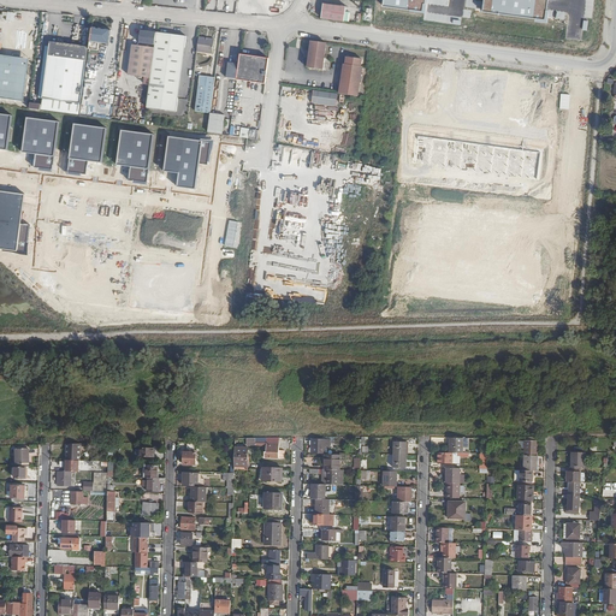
[(424,0),(378,0),(377,10),(422,16),(424,0)]
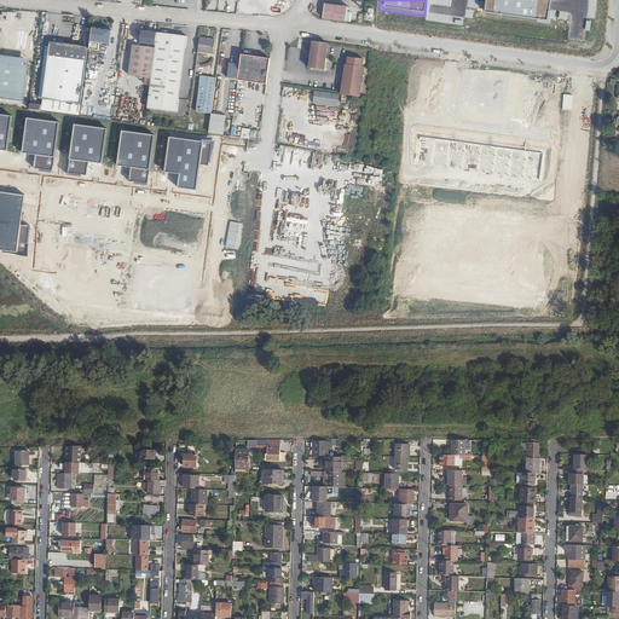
[(555,0),(489,0),(487,16),(553,24),(555,0)]
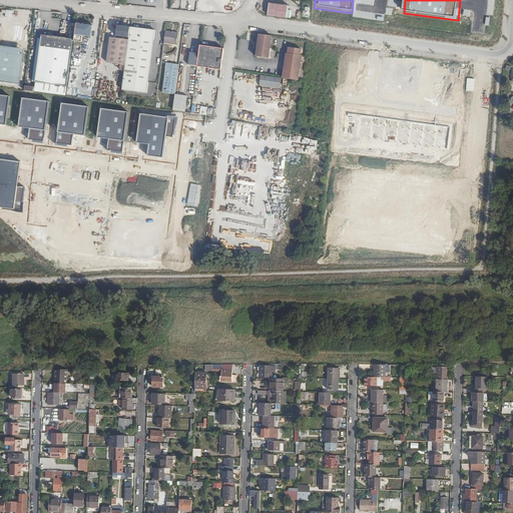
[(308,7),(270,2),(268,15),(306,20),(308,7)]
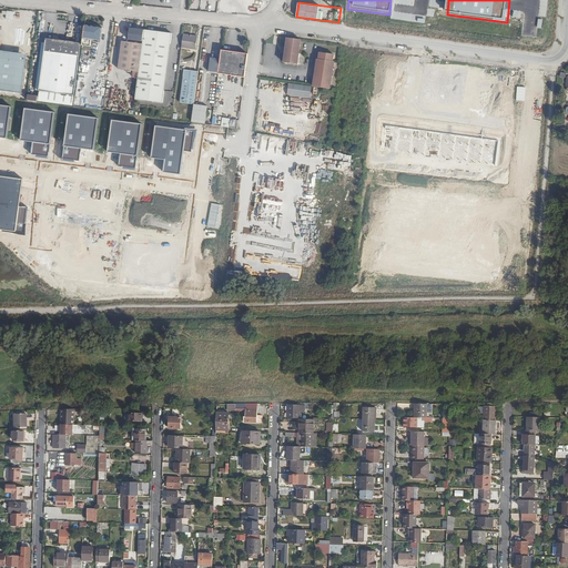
[(102,28),(84,26),(82,46),(90,47),(91,40),(101,41),(102,28)]
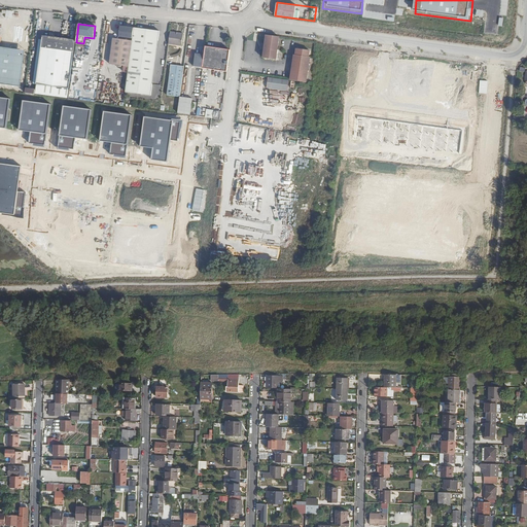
[(119,37),(133,38),(134,28),(120,27),(119,37)]
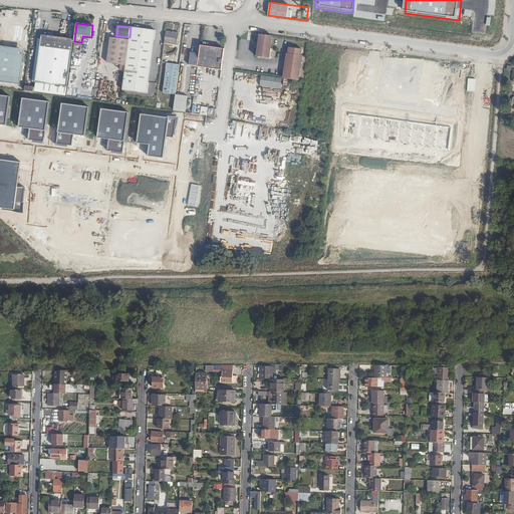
[(148,93),(149,81),(147,81),(153,39),(155,40),(156,30),(131,27),(130,40),(129,47),(122,89),(148,93)]
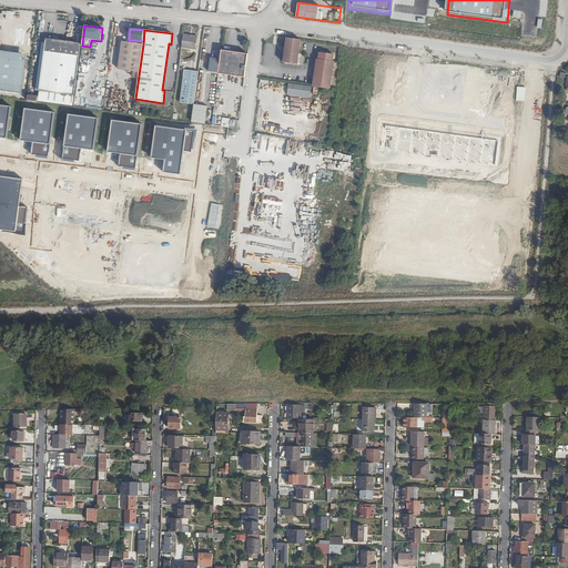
[(198,37),(183,34),(182,48),(196,49),(198,37)]
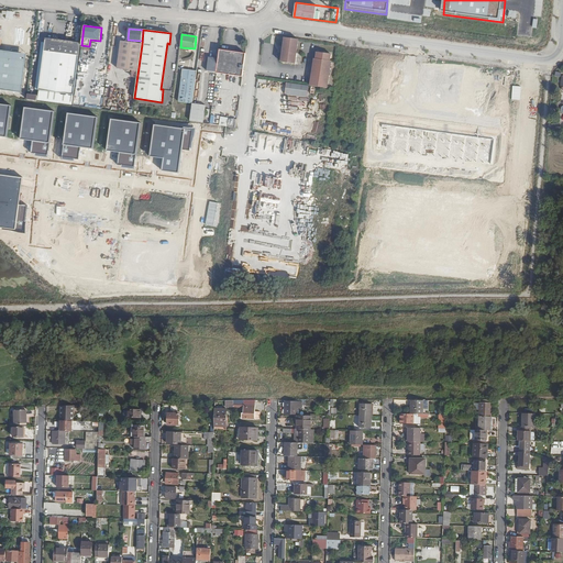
[(299,40),(285,37),(283,46),(279,46),(278,52),(283,53),(282,62),(296,64),(299,40)]
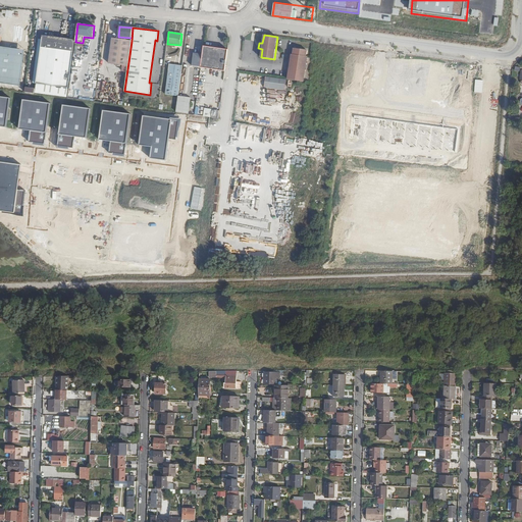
[(75,40),(42,36),(42,37),(43,37),(37,84),(36,84),(35,94),(67,98),(69,88),(68,88),(74,41),(75,42),(75,40)]
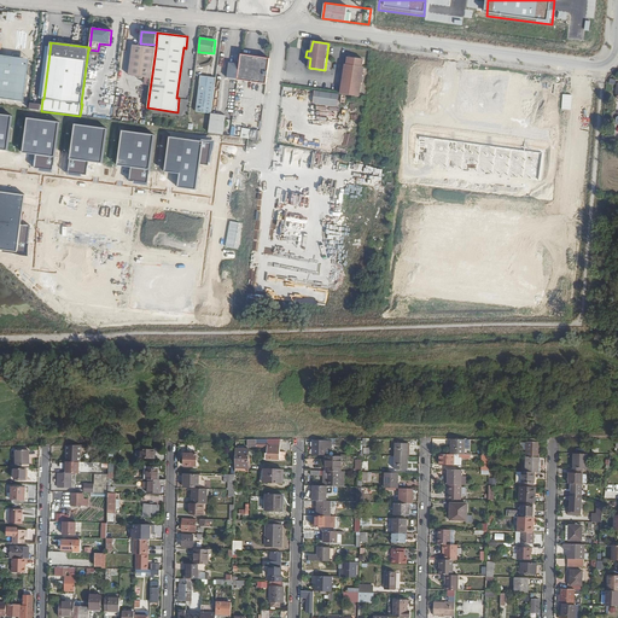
[(155,57),(156,48),(133,45),(128,75),(151,79),(155,57)]
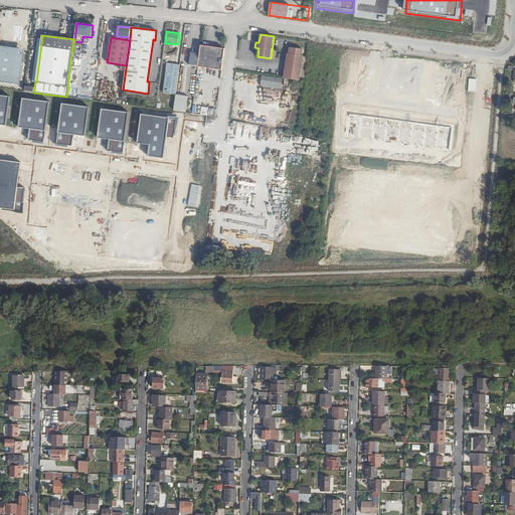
[(225,48),(201,45),(198,65),(198,66),(222,69),(225,48)]
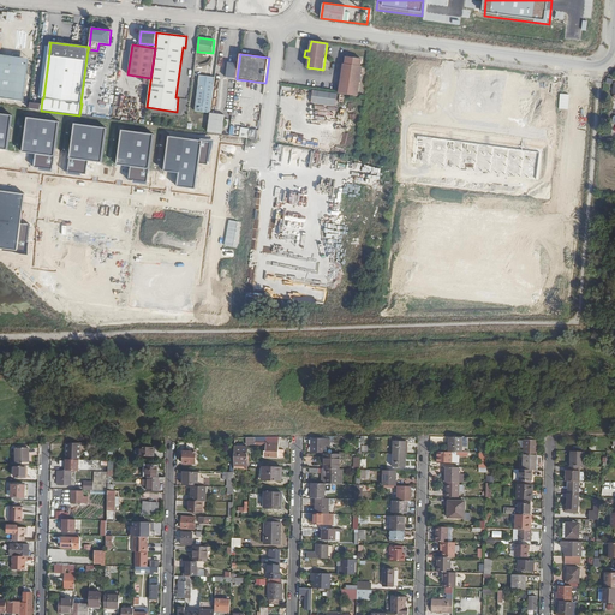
[(360,59),(346,57),(345,64),(344,64),(339,94),(357,96),(360,66),(359,66),(360,59)]
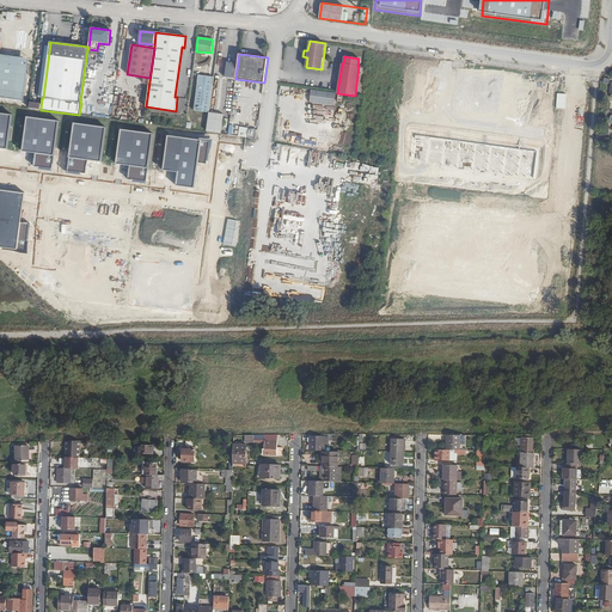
[(236,78),(238,63),(227,62),(226,77),(236,78)]
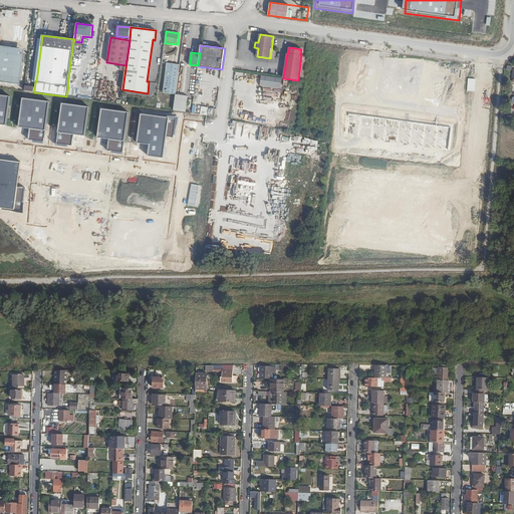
[(176,94),(180,64),(167,63),(163,92),(176,94)]
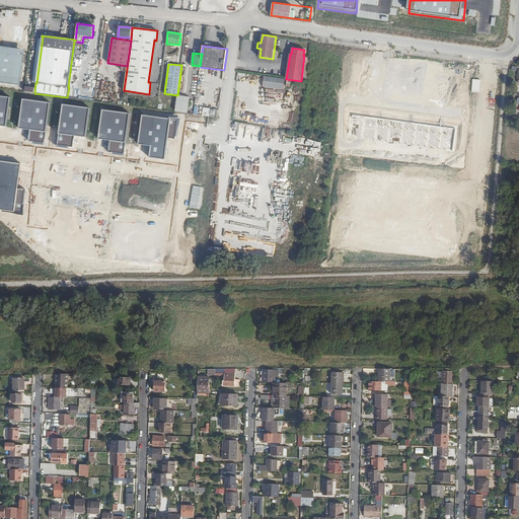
[(282,89),(283,78),(263,76),(262,87),(282,89)]
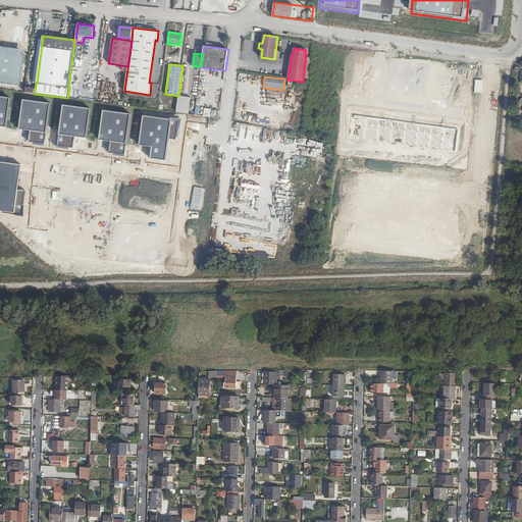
[(274,102),(276,96),(266,93),(265,100),(274,102)]
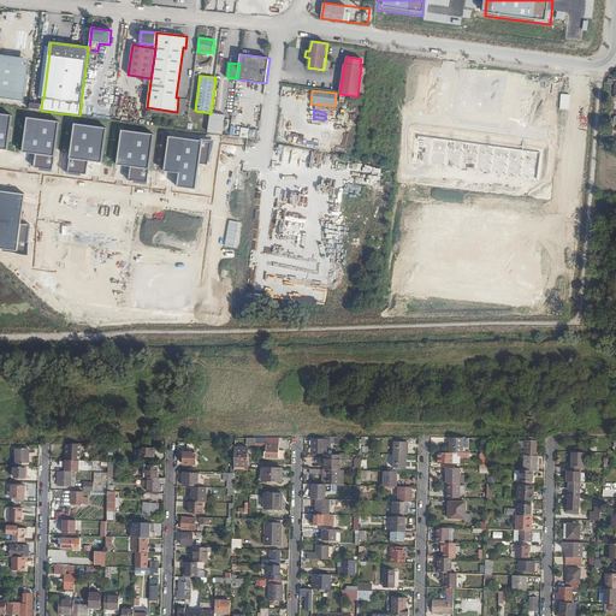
[(15,114),(0,113),(0,148),(5,149),(10,150),(15,114)]
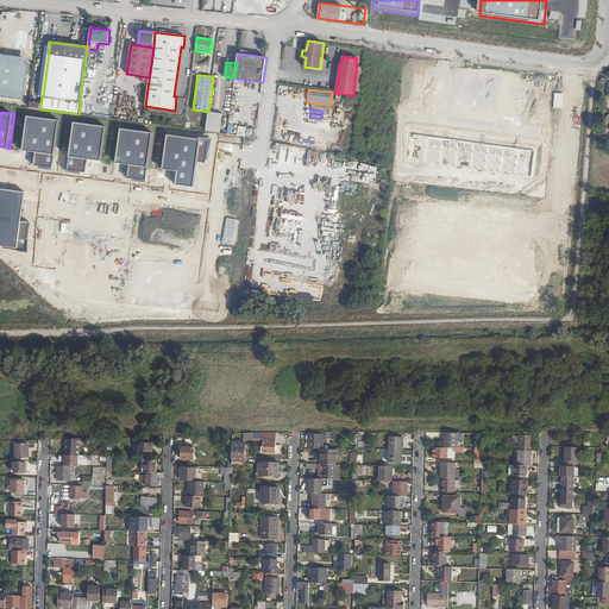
[(223,114),(208,112),(206,131),(220,133),(223,114)]
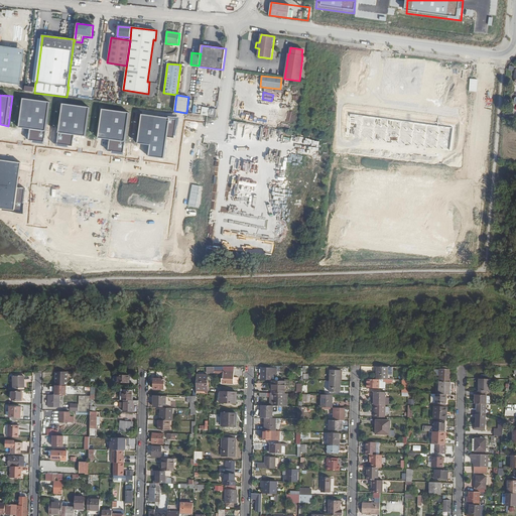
[(51,101),(24,98),(21,125),(25,126),(47,130),(51,101)]
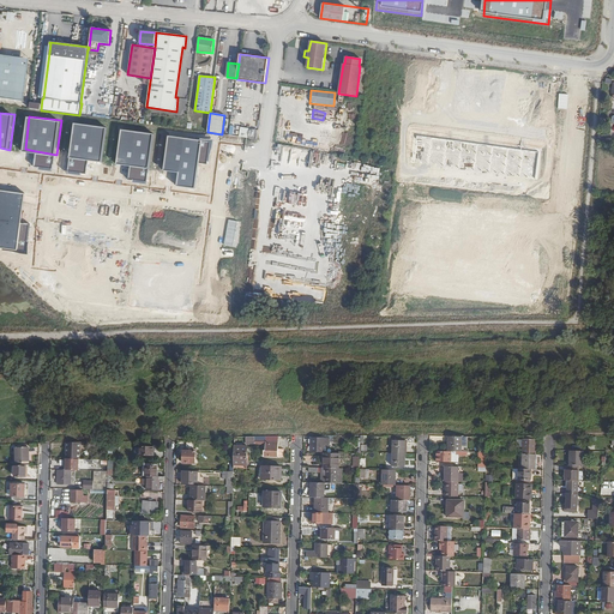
[(113,128),(77,124),(71,157),(97,162),(103,163),(113,128)]
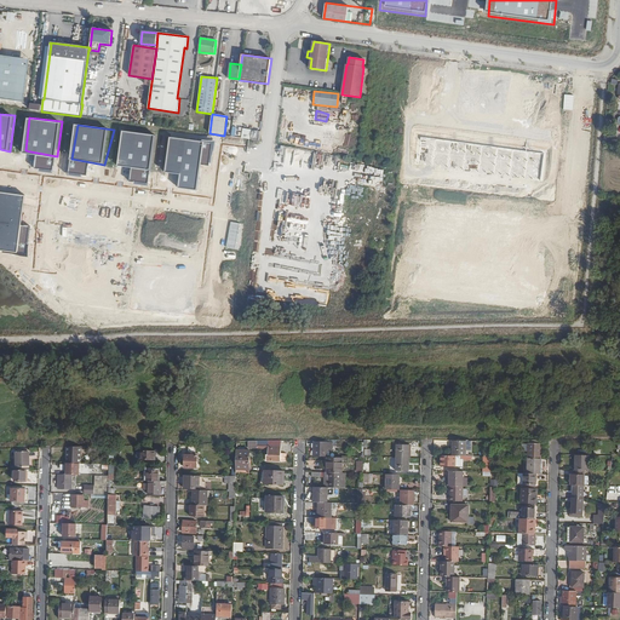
[(158,136),(125,132),(120,166),(126,167),(153,170),(158,136)]
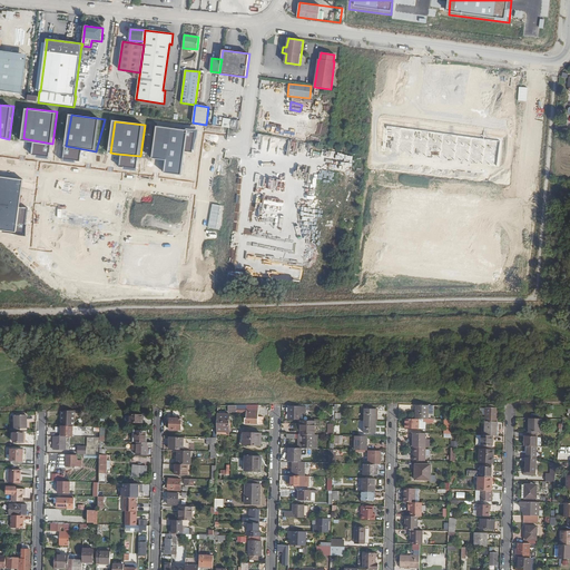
[(189,131),(158,127),(154,159),(159,160),(168,161),(167,174),(184,177),(189,131)]
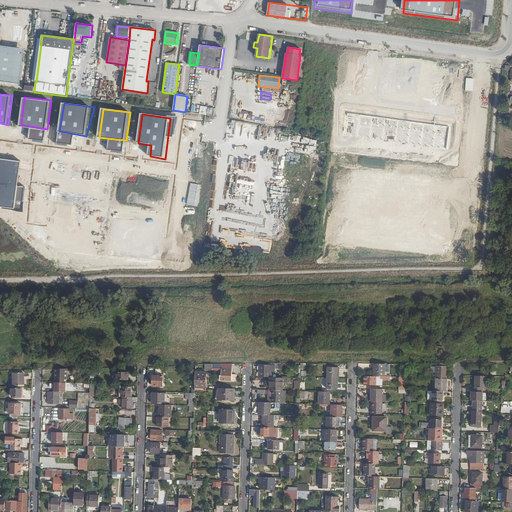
[(456,131),(352,117),(346,138),(451,151),(456,131)]
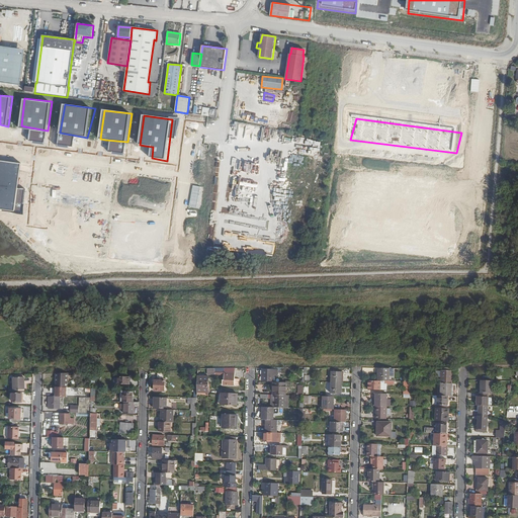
[(234,121),(233,131),(246,132),(246,122),(234,121)]
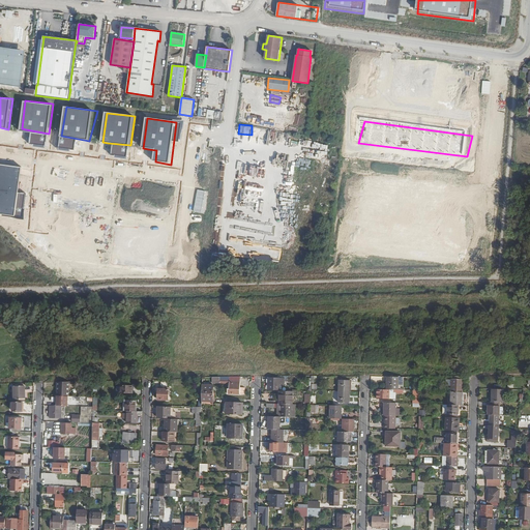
[(24,167),(0,163),(0,211),(1,213),(17,215),(23,175),(24,167)]
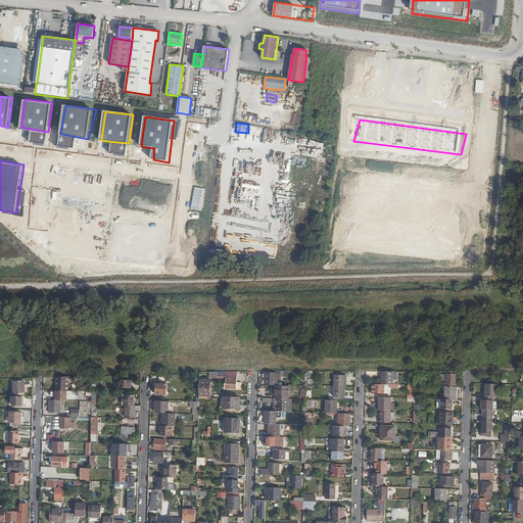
[(310,180),(314,165),(308,163),(304,178),(310,180)]
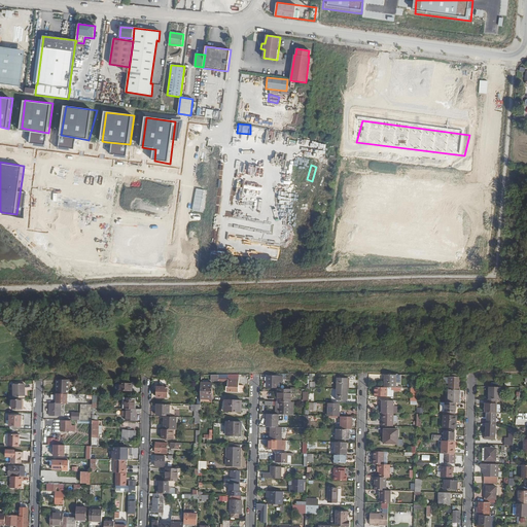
[(211,174),(217,174),(217,170),(210,170),(210,173),(207,173),(207,181),(211,181),(211,174)]
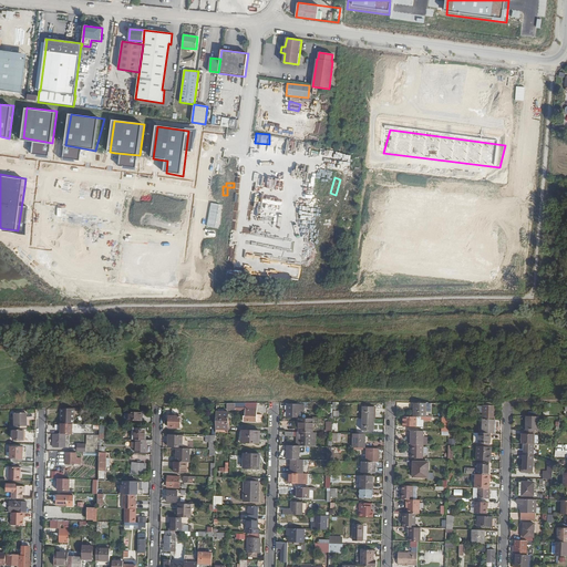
[(177,198),(136,193),(132,225),(174,233),(174,228),(177,198)]
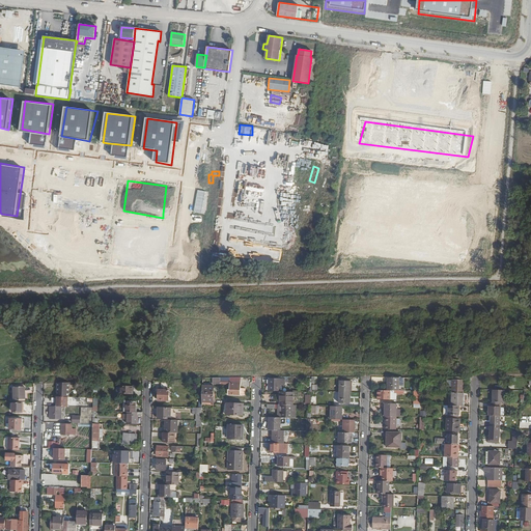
[(278,251),(279,244),(271,243),(271,246),(275,246),(275,250),(278,251)]
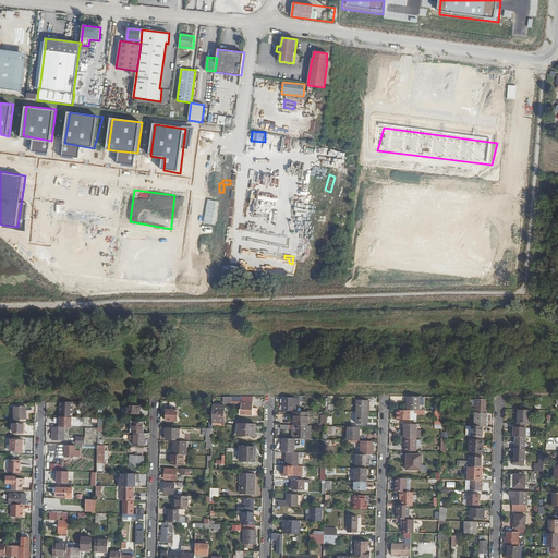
[(407,410),(410,411),(419,411),(419,402),(421,402),(421,397),(408,397),(407,410)]
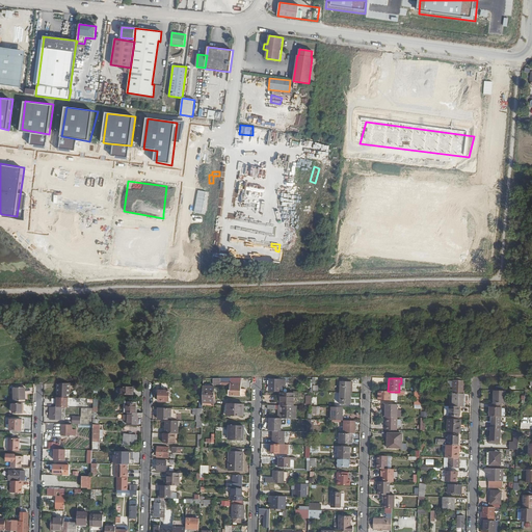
[(288,382),(288,379),(270,379),(269,391),(280,391),(281,386),(285,386),(285,382),(288,382)]
